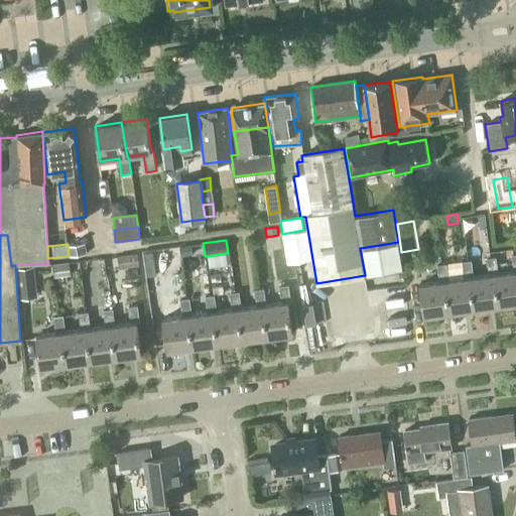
[(86,255),(85,245),(69,246),(70,256),(86,255)]
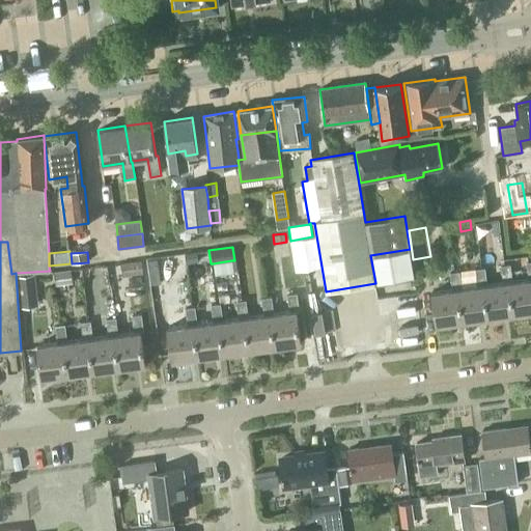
[(198,262),(197,252),(185,254),(186,263),(198,262)]
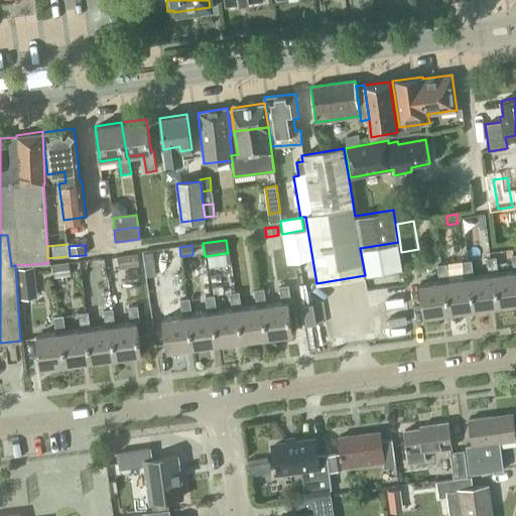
[(152,250),(140,252),(144,277),(155,276),(152,250)]
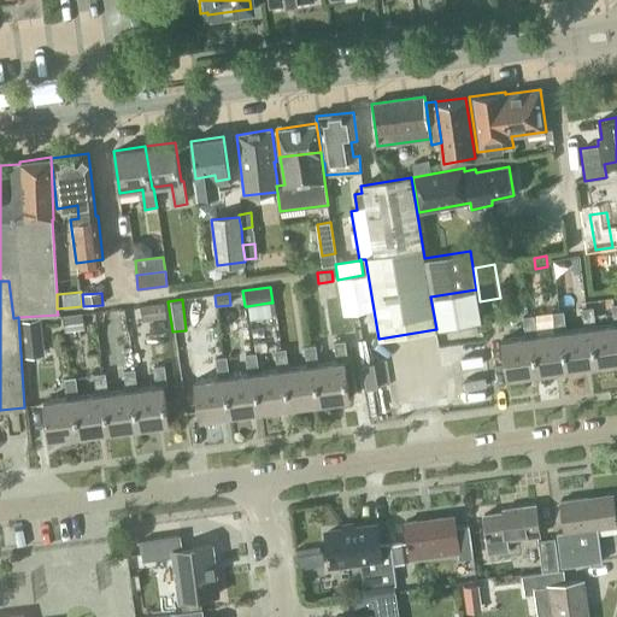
[(616,304),(611,305),(613,324),(595,327),(591,328),(597,365),(616,362),(616,304)]
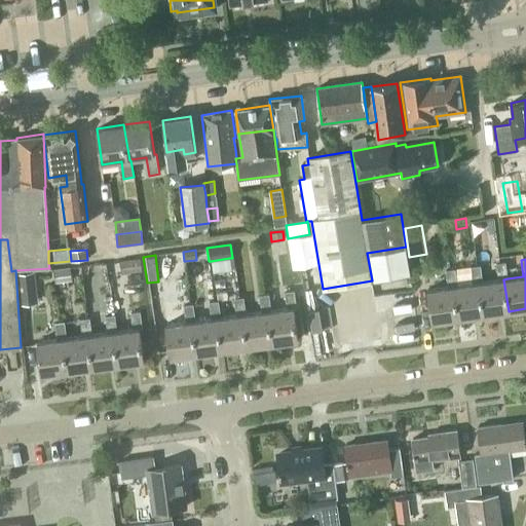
[(141,271),(139,260),(118,263),(120,275),(141,271)]
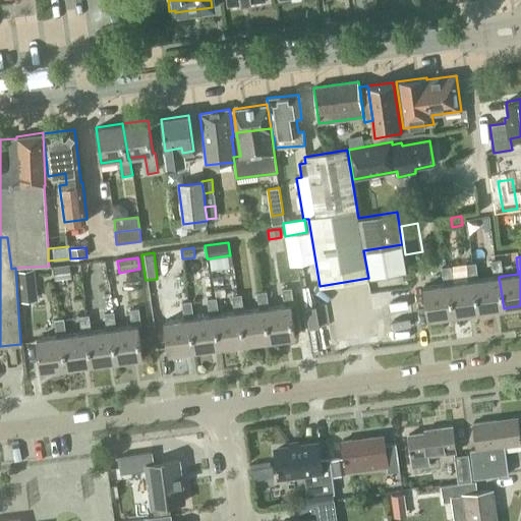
[(499,277),(503,276),(501,259),(490,261),(494,277),(477,280),(474,280),(478,311),(504,308),(499,277)]
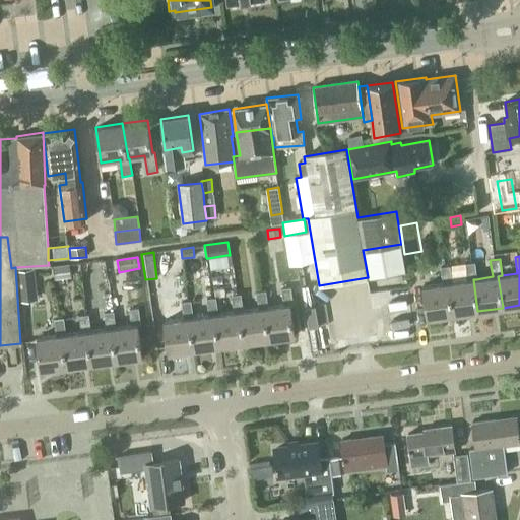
[(473,279),(476,279),(474,262),(465,264),(467,280),(452,282),(448,283),(452,315),(477,311),(473,279)]
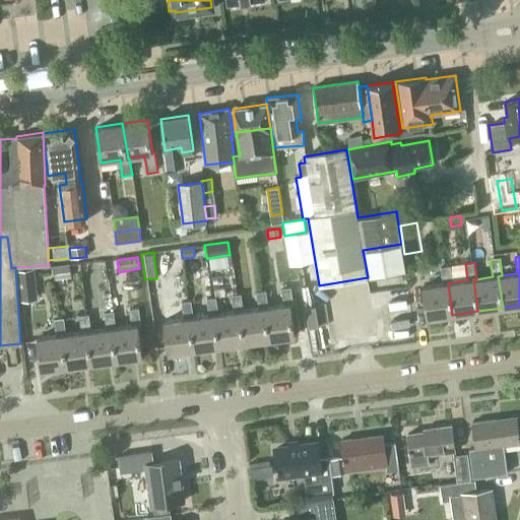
[(71,277),(69,264),(52,266),(54,279),(71,277)]
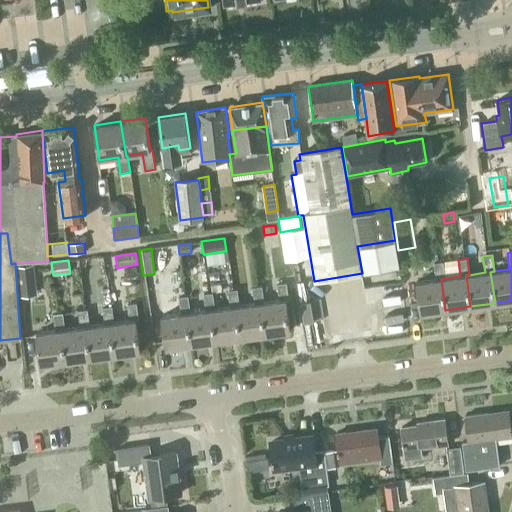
[(441,279),(445,278),(442,262),(433,263),(436,279),(416,282),(420,313),(445,310),(441,279)]
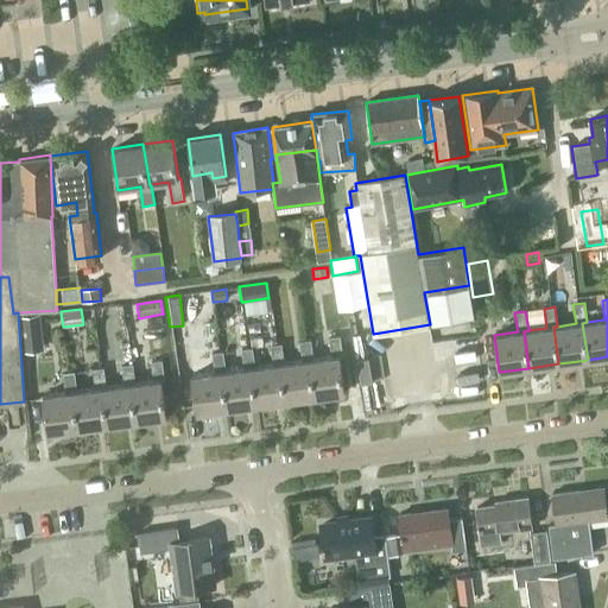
[(25,352),(43,349),(38,316),(20,318),(25,352)]
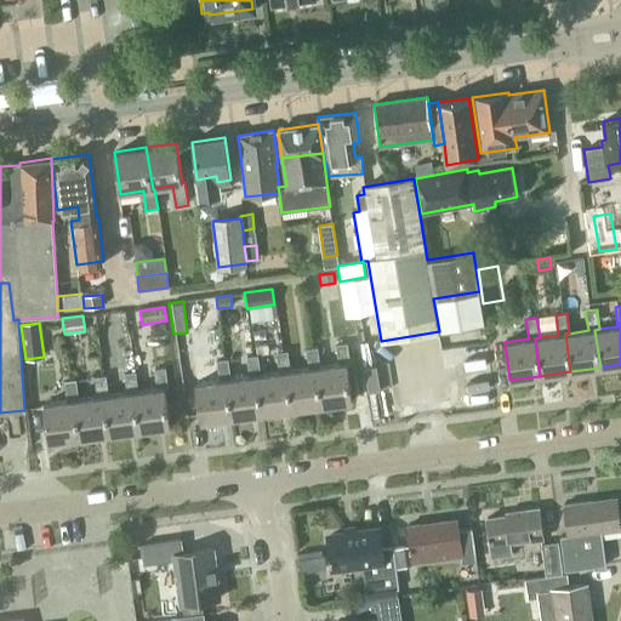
[(347,365),(351,364),(347,343),(336,345),(339,364),(320,366),(315,368),(320,405),(352,402),(347,365)]
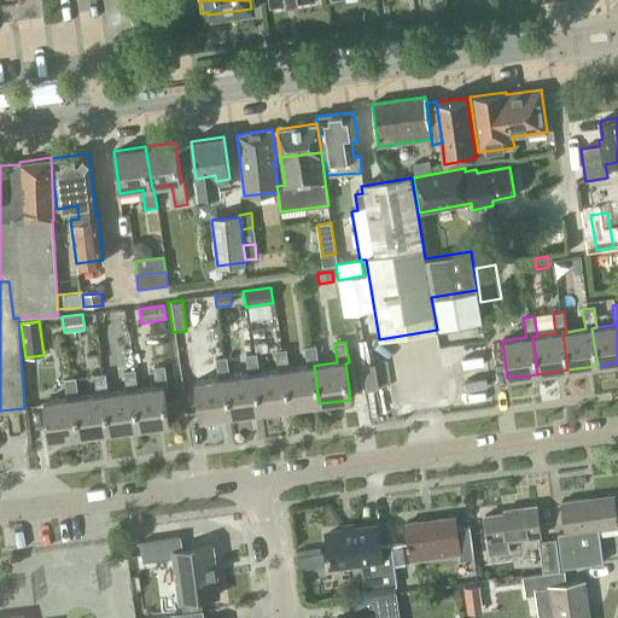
[(314,366),(319,365),(316,345),(305,347),(308,367),(289,369),(285,369),(290,407),(319,403),(314,366)]
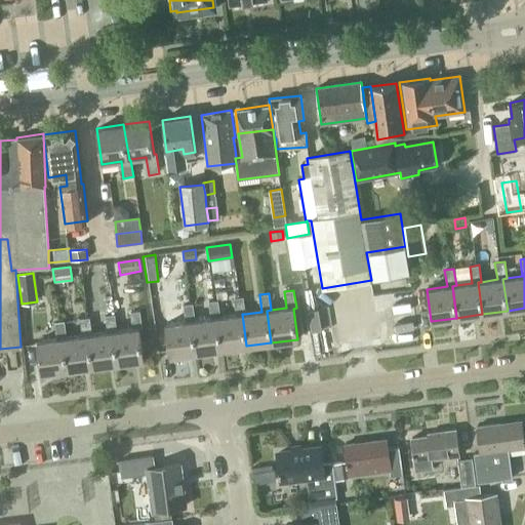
[(242,314),(245,314),(243,296),(234,298),(236,315),(220,317),(216,318),(220,350),(246,346),(242,314)]
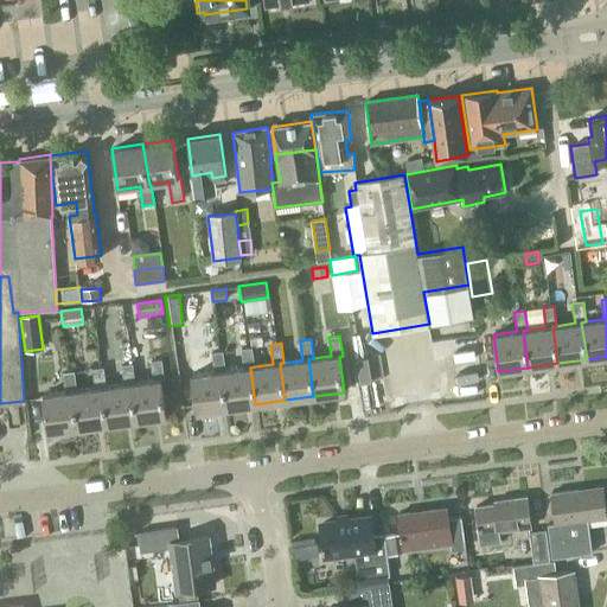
[(250,368),(255,366),(253,347),(241,349),(244,368),(225,370),(222,371),(227,408),(255,404),(250,368)]
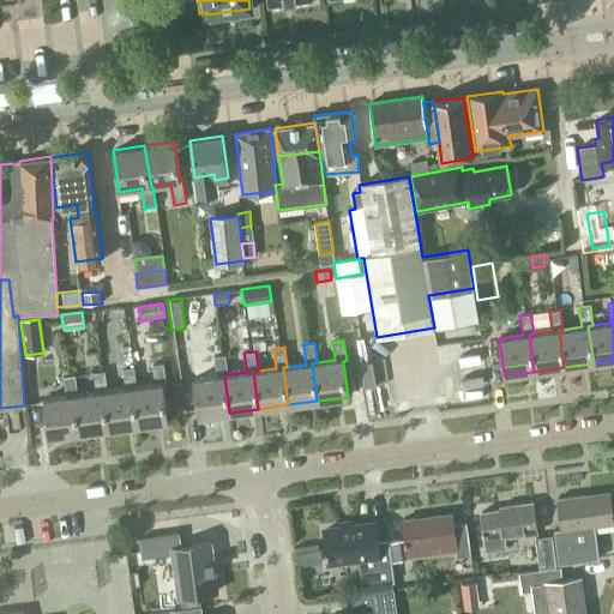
[(389,354),(363,357),(367,381),(393,377),(389,354)]
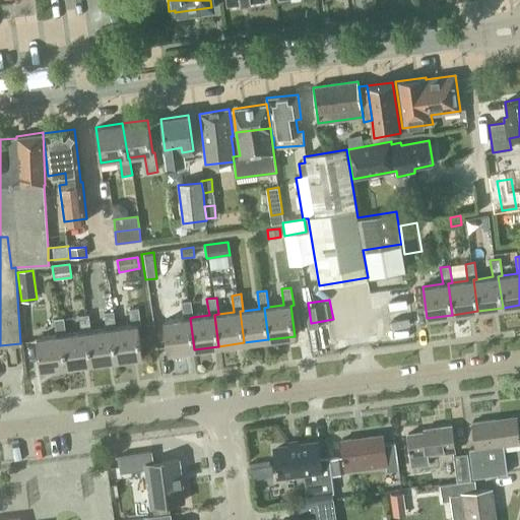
[(190,318),(193,317),(191,301),(182,302),(184,319),(164,321),(169,352),(194,349),(190,318)]
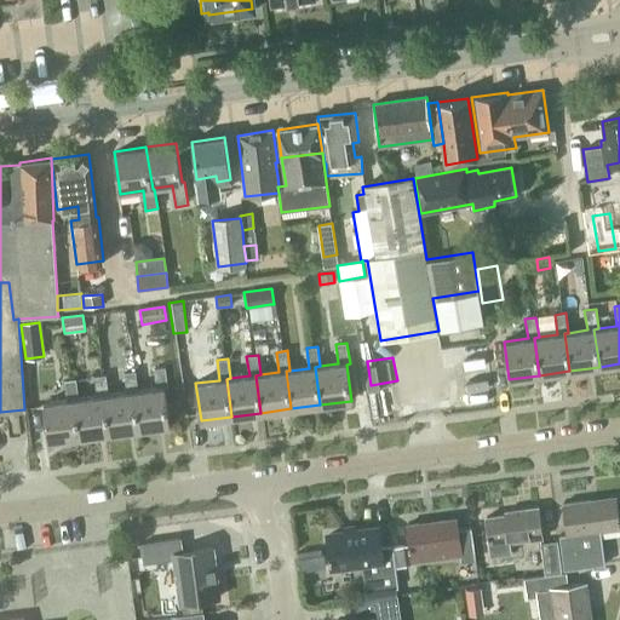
[(165,389),(168,388),(165,367),(154,368),(156,388),(138,390),(133,391),(139,429),(170,425),(165,389)]
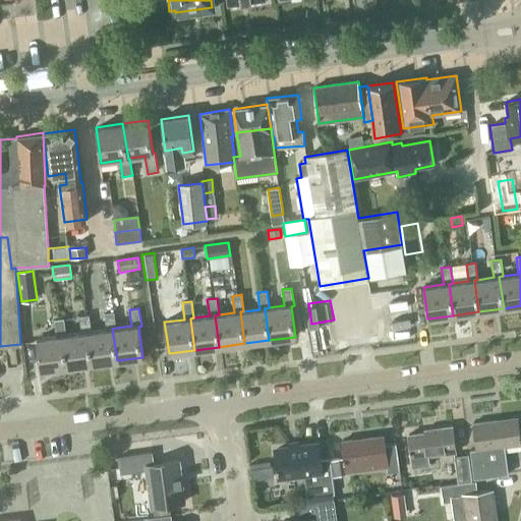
[(112,329),(116,328),(114,311),(105,312),(107,330),(91,332),(88,332),(92,364),(117,360),(112,329)]
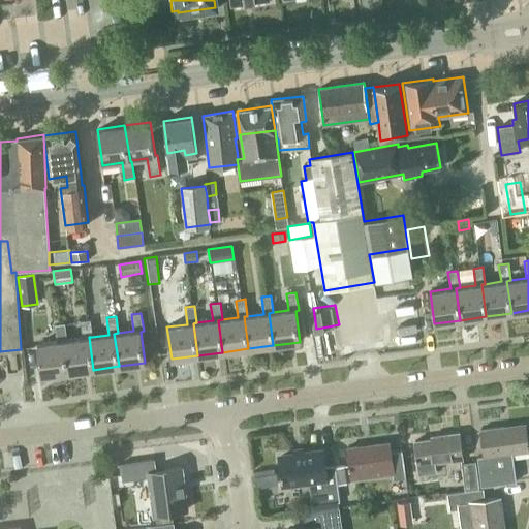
[(89,337),(92,337),(90,319),(81,321),(83,338),(67,340),(63,341),(67,373),(93,370),(89,337)]
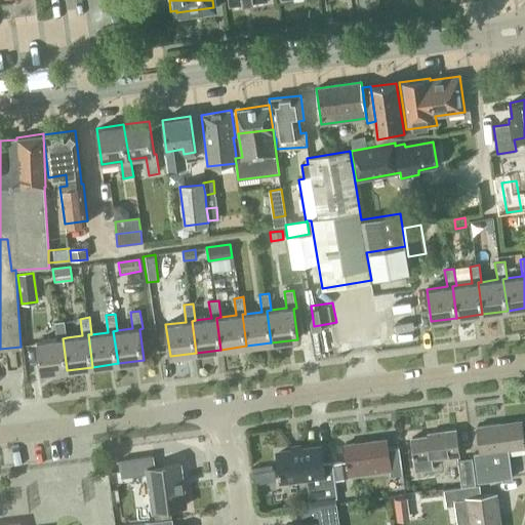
[(63,338),(67,337),(64,321),(54,322),(56,338),(37,341),(41,373),(67,370),(63,338)]
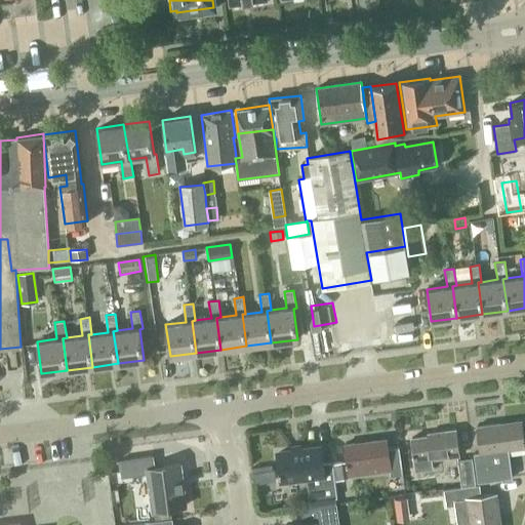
[(508,450),(524,447),(522,425),(500,428),(500,423),(476,427),(480,452),(474,453),(478,482),(512,478),(508,450)]
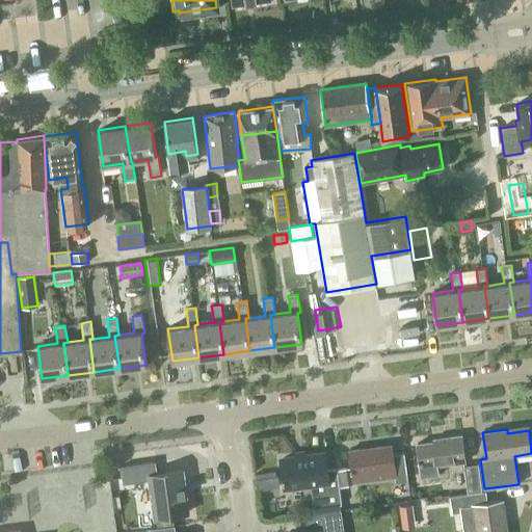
[(437,466),(466,461),(462,435),(439,439),(439,442),(417,444),(421,477),(440,475),(437,466)]
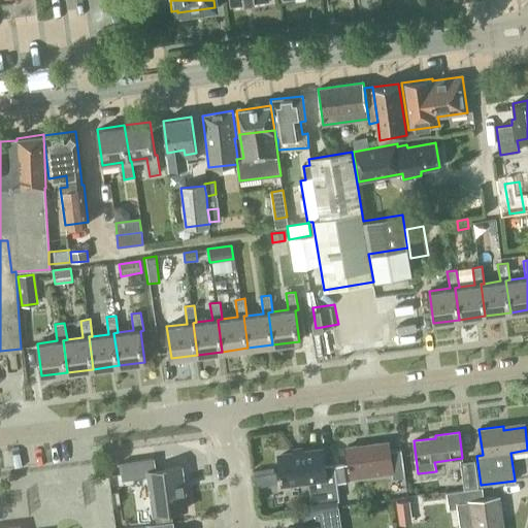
[(345,448),(350,473),(351,480),(393,474),(393,479),(404,476),(400,451),(390,452),(389,441),(387,441),(345,448)]
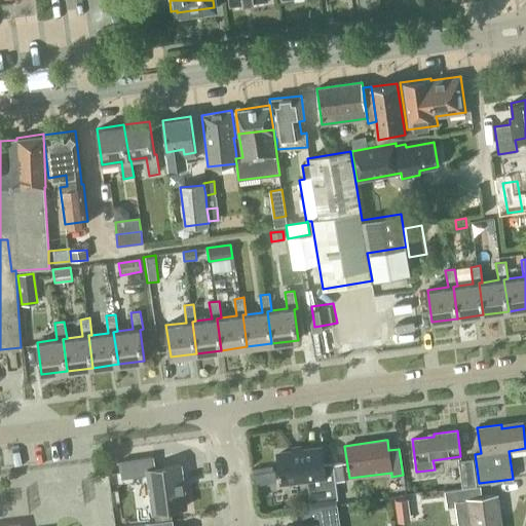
[(336,499),(338,499),(333,462),(323,464),(321,449),(277,454),(282,481),(307,477),(310,501),(308,501),(309,508),(336,503),(336,499)]
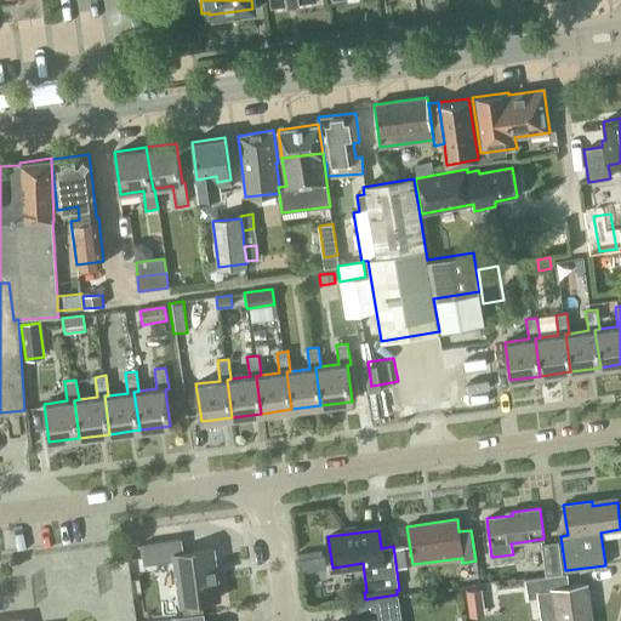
[(201,600),(220,598),(212,548),(182,552),(181,540),(141,545),(143,564),(175,560),(181,604),(182,604),(183,615),(203,613),(201,600)]
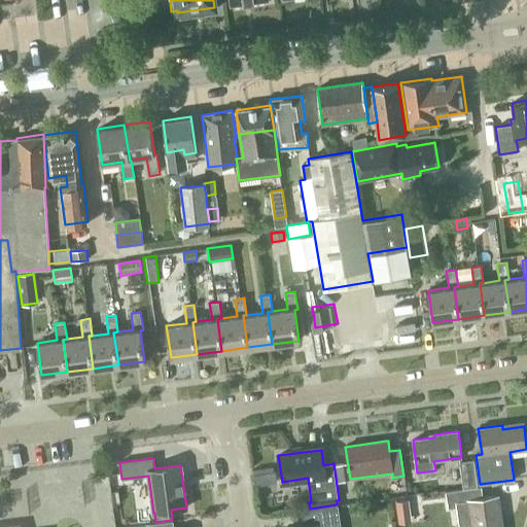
[(478,487),(473,459),(459,461),(462,488),(478,487)]
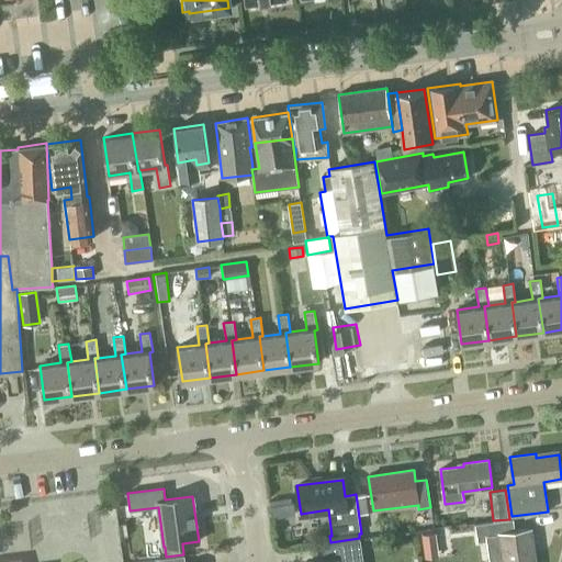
[(369,513),(367,494),(357,496),(359,514),(369,513)]
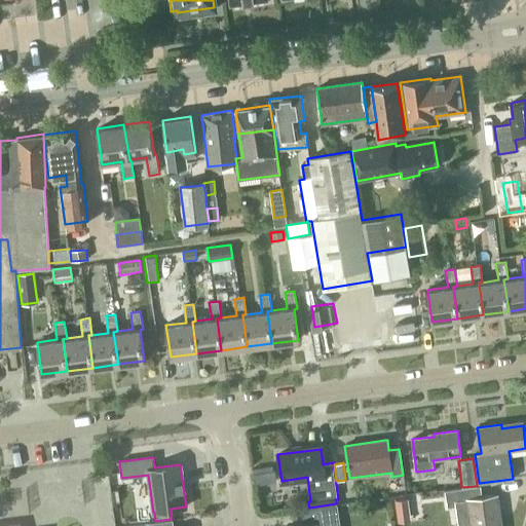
[(500,525),(497,495),(482,498),(480,487),(445,492),(447,508),(455,506),(458,525),(500,525)]
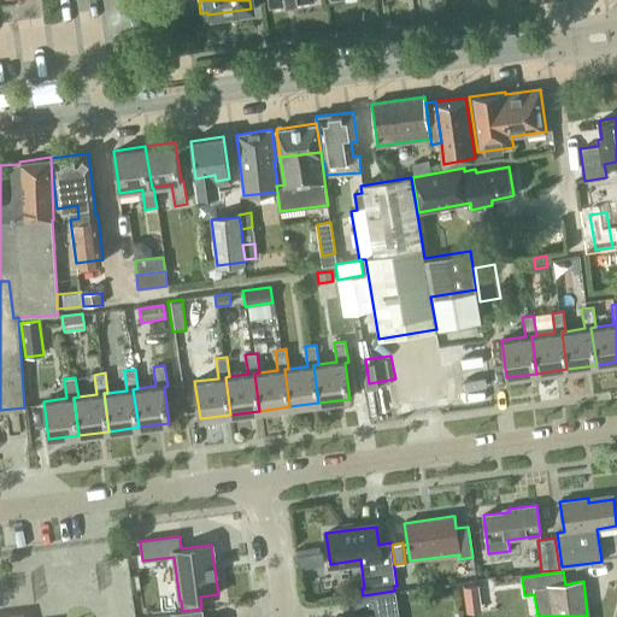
[(464,601),(481,599),(479,582),(462,583),(464,601)]
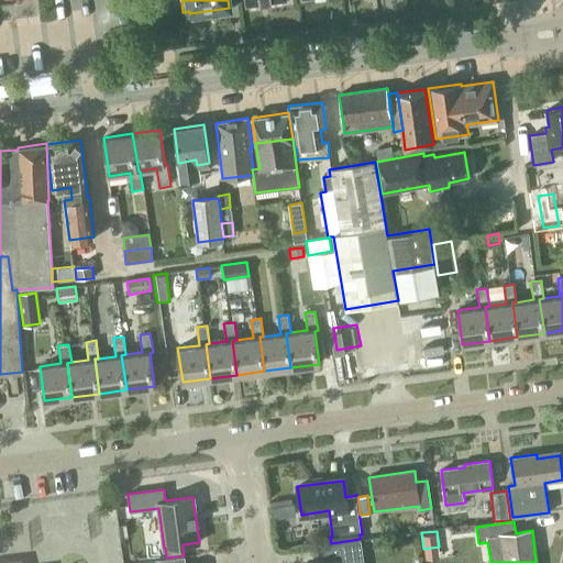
[(363,562),(361,540),(323,545),(326,561),(308,562),(307,562),(363,562)]
